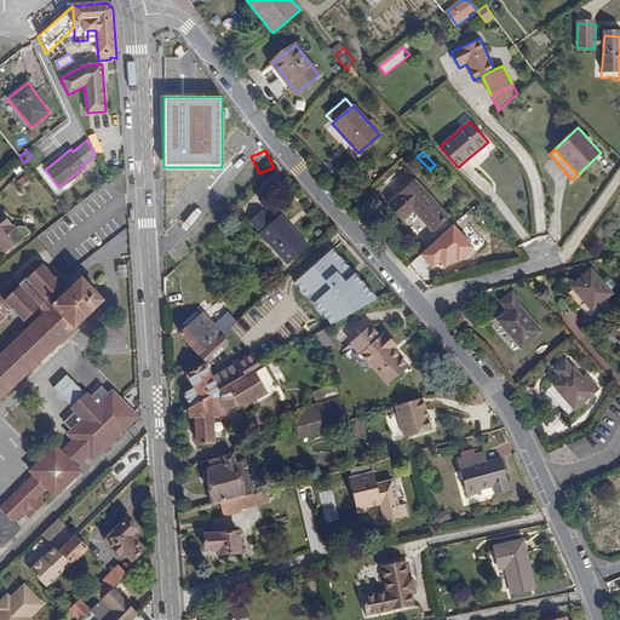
[(435,233),(435,231),(449,218),(415,182),(390,205),(403,220),(414,211),(435,233)]
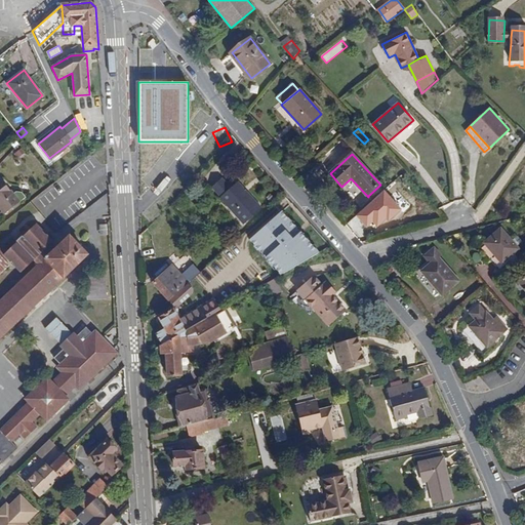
[(227,183),(221,178),(212,187),(220,197),(219,198),(243,224),(261,208),(238,182),(237,184),(232,178),(227,183)]
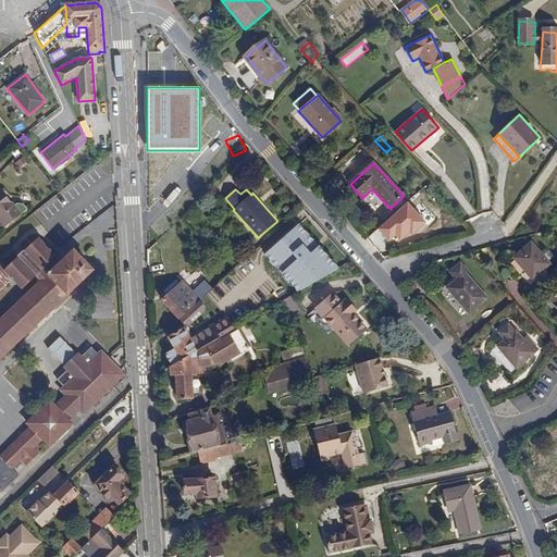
[(10,203),(0,192),(0,220),(5,226),(21,214),(11,201),(10,203)]
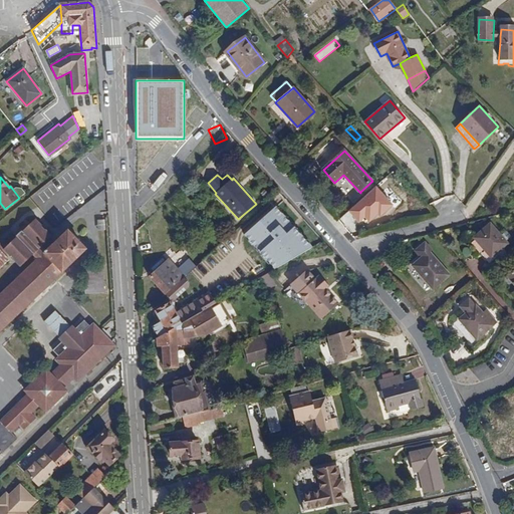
[(372,181),(360,192),(365,197),(377,186),(372,181)]
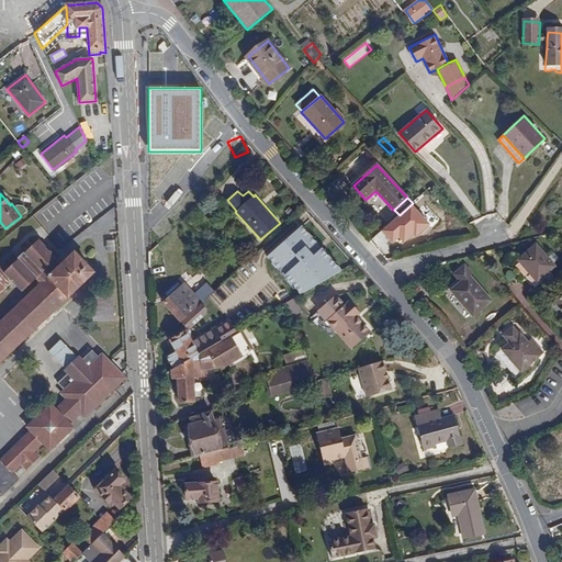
[(303,295),(343,271),(304,225),(267,258),(303,295)]
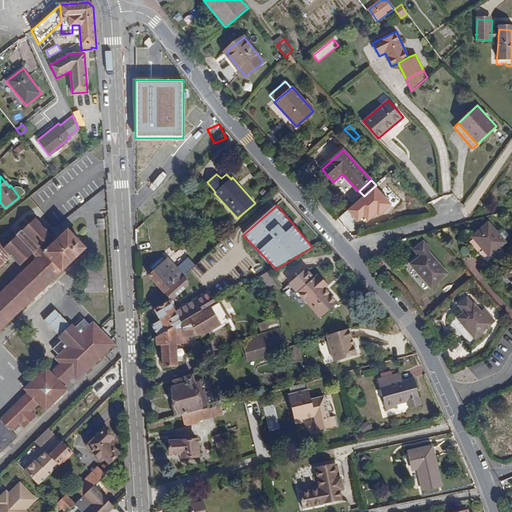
[(10,253),(13,256),(21,265),(35,252),(40,258),(0,295),(0,329),(85,248),(68,230),(45,252),(41,247),(54,234),(45,225),(38,217),(8,244),(5,248),(10,253)]
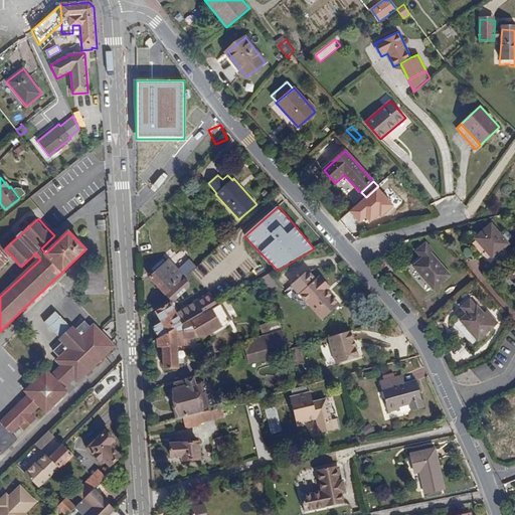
[(509,243),(491,224),(475,237),(493,259),(509,243)]
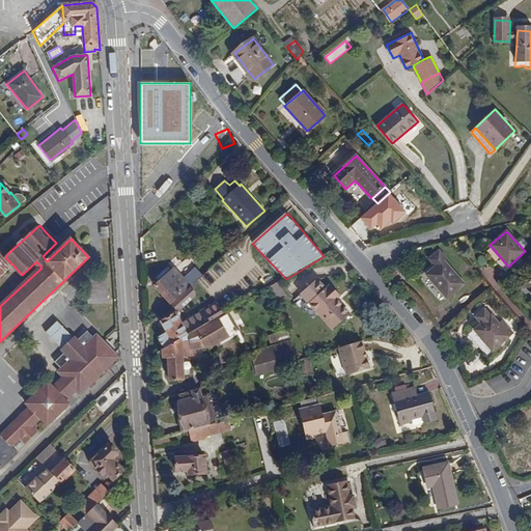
[(5,257),(8,253),(2,248),(0,249),(0,256),(7,266),(10,262),(5,257)]
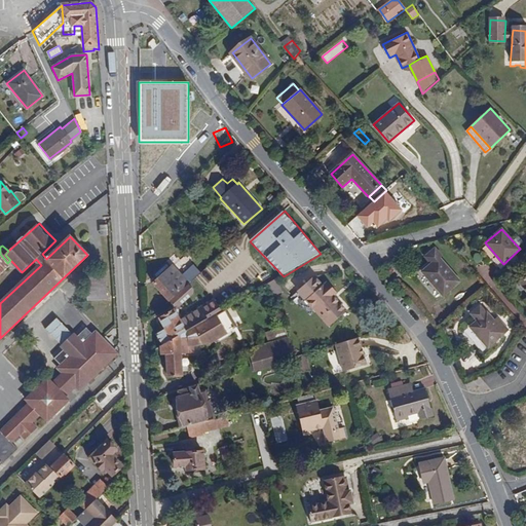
[(419,255),(417,246),(406,249),(408,258),(419,255)]
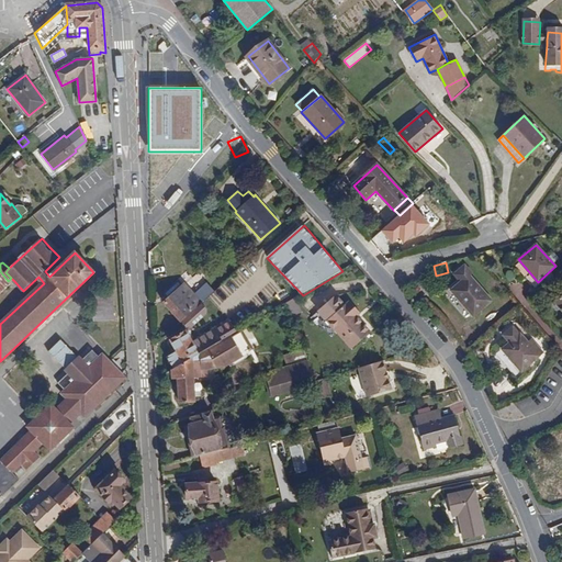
[(464,265),(457,272),(463,280),(460,281),(451,290),(473,315),(492,300),(469,274),(471,272),(464,265)]
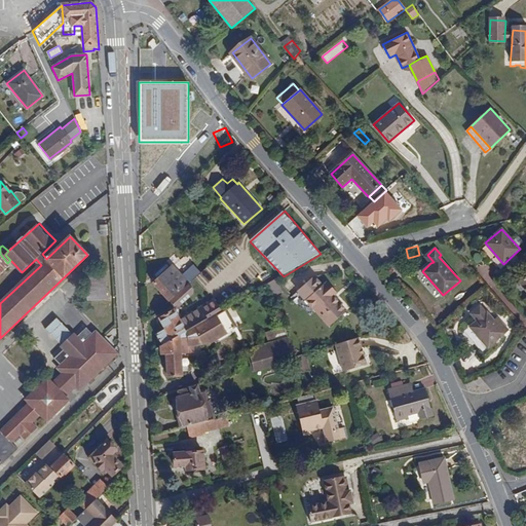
[(0,274),(10,265),(7,263),(0,254),(0,274)]
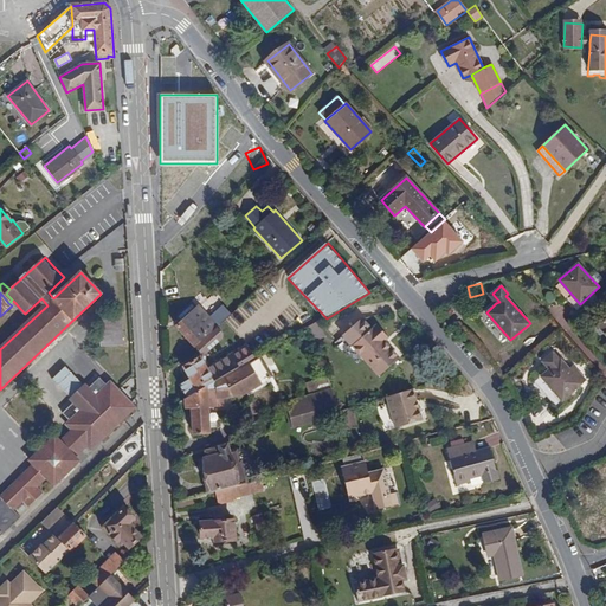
[(195,347),(217,327),(223,322),(218,316),(212,321),(199,307),(192,313),(184,320),(178,326),(195,347)]
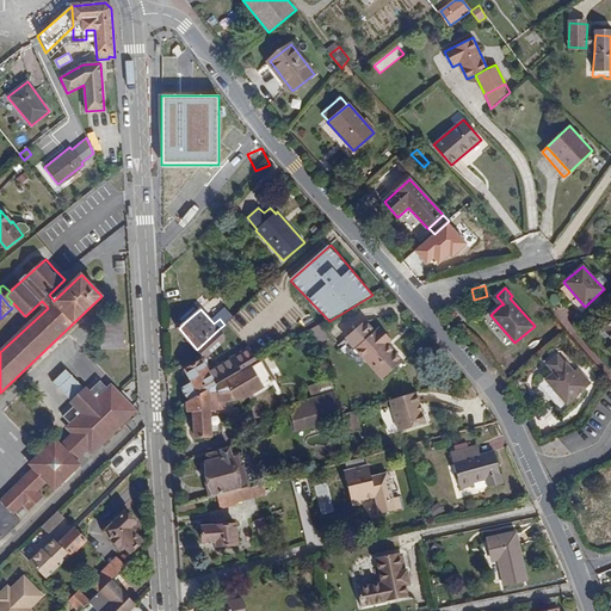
[(180,318),(185,322),(193,315),(189,309),(180,318)]
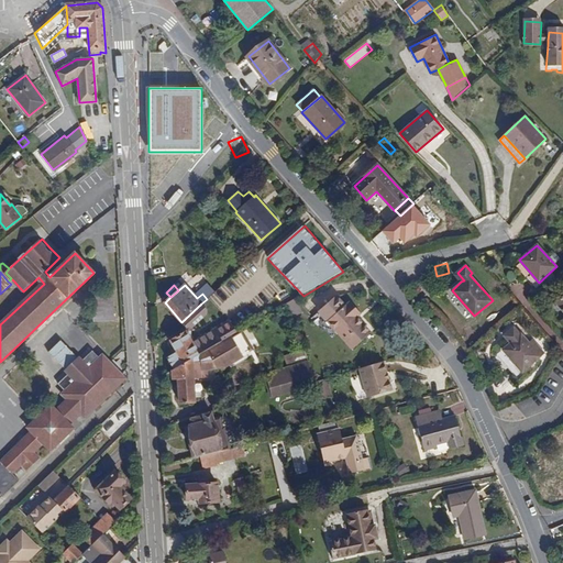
[(346,306),(346,305),(328,321),(352,350),(371,333),(357,317),(361,313),(352,302),(346,306)]
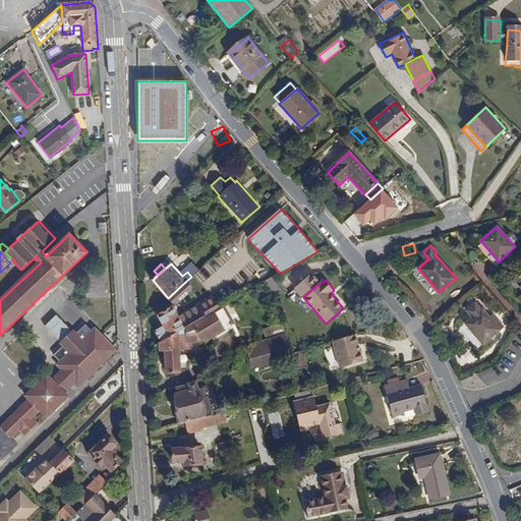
[(168,298),(167,298),(171,304),(176,303),(193,288),(186,281),(168,298)]
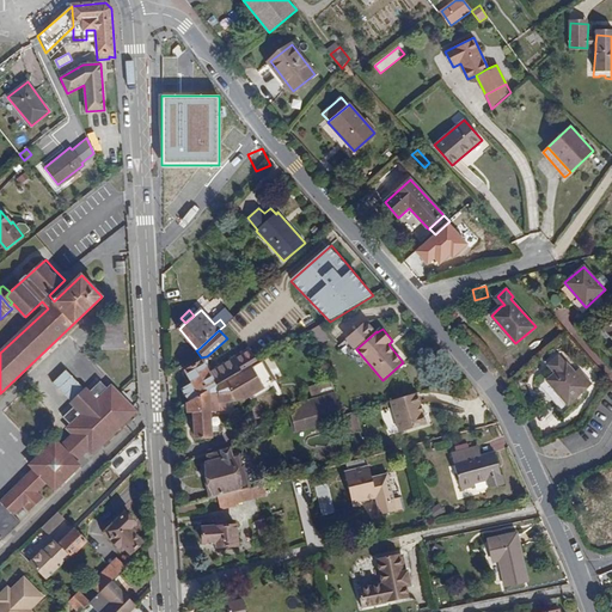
[(202,395),(257,362),(249,349),(213,369),(209,372),(203,362),(202,361),(185,371),(193,383),(199,391),(200,391),(202,395)]
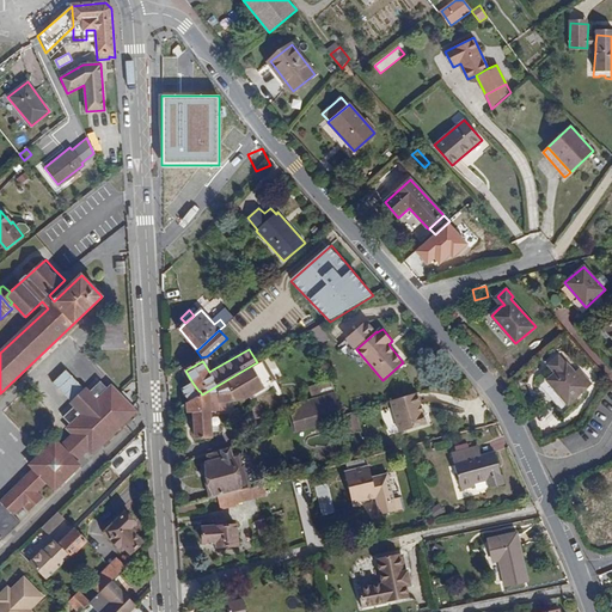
[(189,402),(187,403),(188,412),(194,412),(196,438),(212,436),(209,410),(226,409),(225,401),(242,399),(274,381),(261,360),(257,362),(202,395),(189,402)]
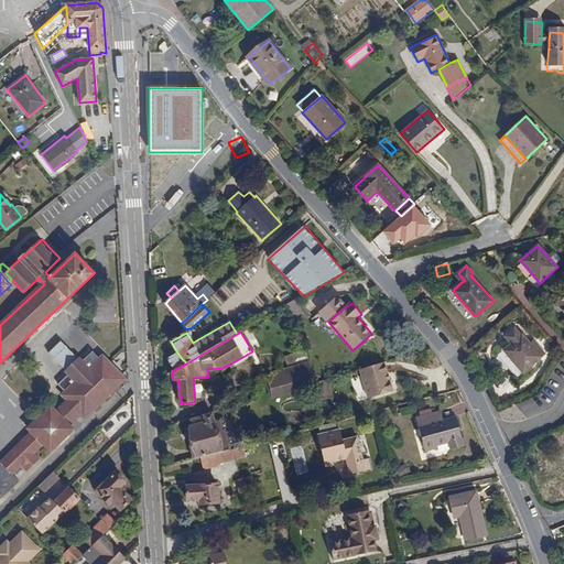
[(193,343),(196,340),(191,332),(187,334),(193,343)]
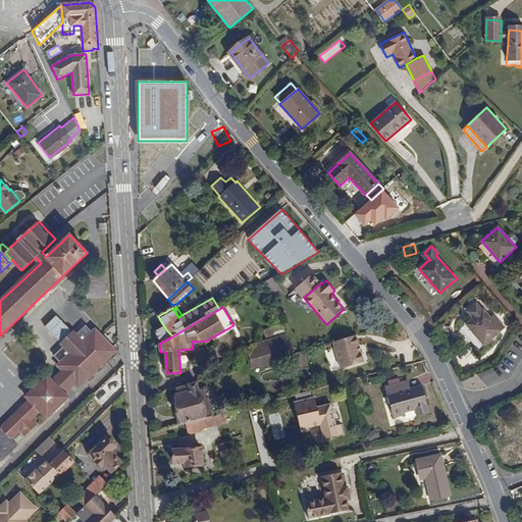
[(484,345),(501,329),(489,318),(483,310),(467,325),(484,345)]
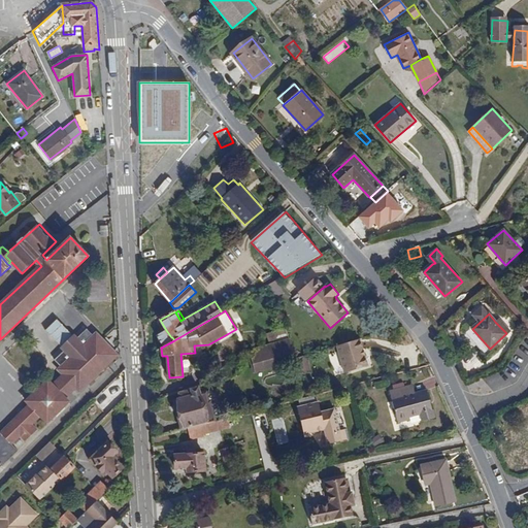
[(495,322),(506,333),(509,331),(499,319),(495,322)]
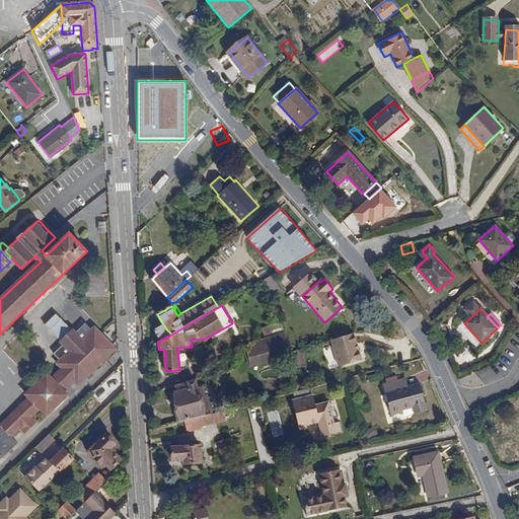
[(463,322),(460,325),(477,347),(480,344),(463,322)]
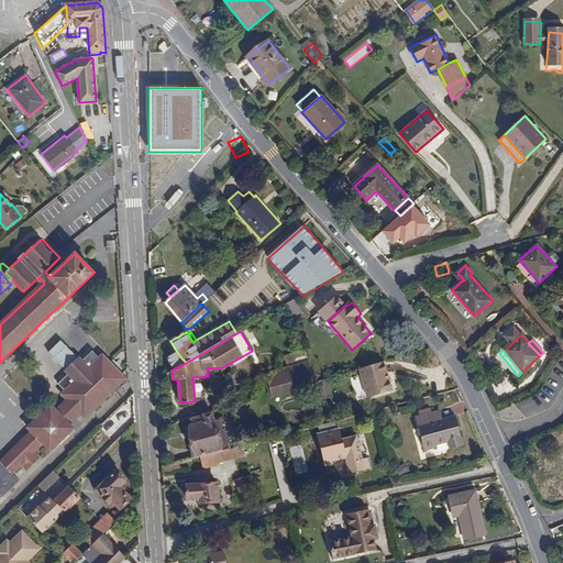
[(65,399),(80,415),(120,374),(102,356),(99,360),(91,352),(81,362),(77,357),(64,371),(68,375),(57,385),(64,393),(62,396),(65,399)]
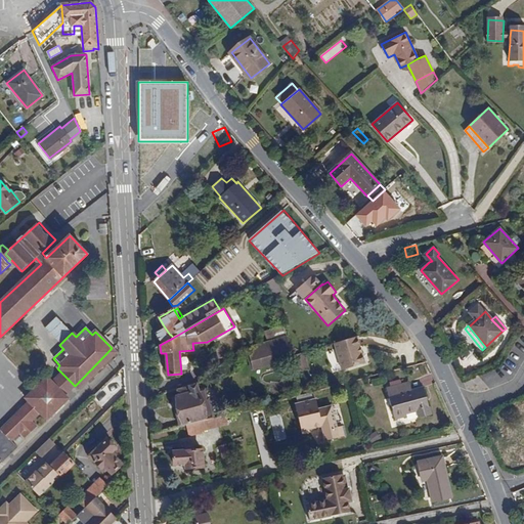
[(159,337),(162,344),(173,338),(171,335),(170,335),(165,328),(159,332),(159,337)]
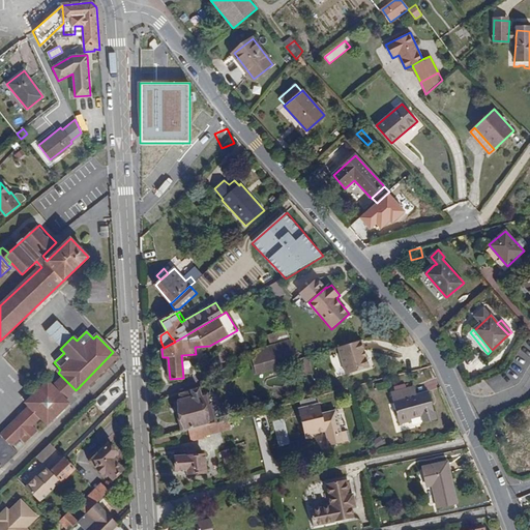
[(277,332),(268,334),(269,343),(278,341),(277,332)]
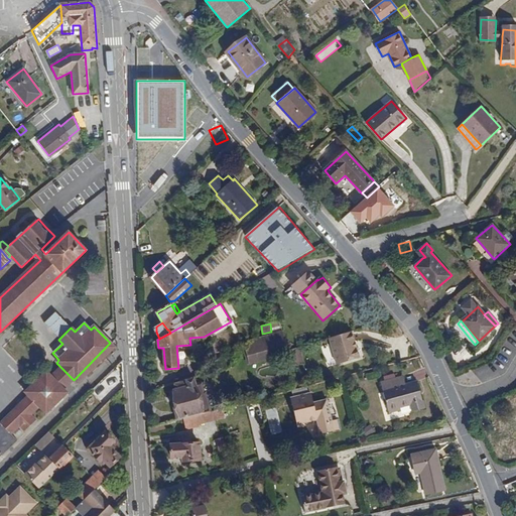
[(287,324),(281,326),(282,331),(284,336),(290,334),(287,324)]
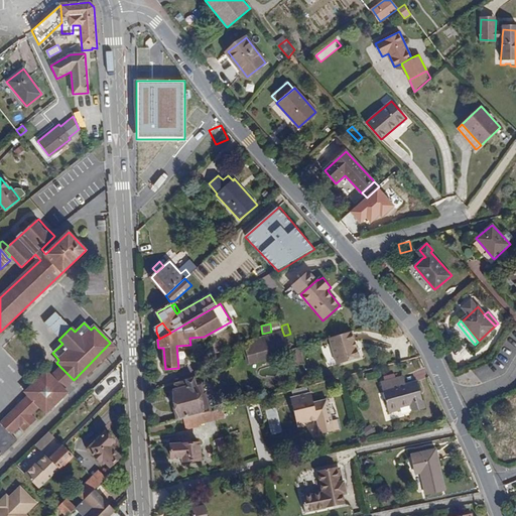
[(284,336),(282,331),(244,342),(250,361),(276,354),(276,356),(289,352),(288,350),(284,336)]
